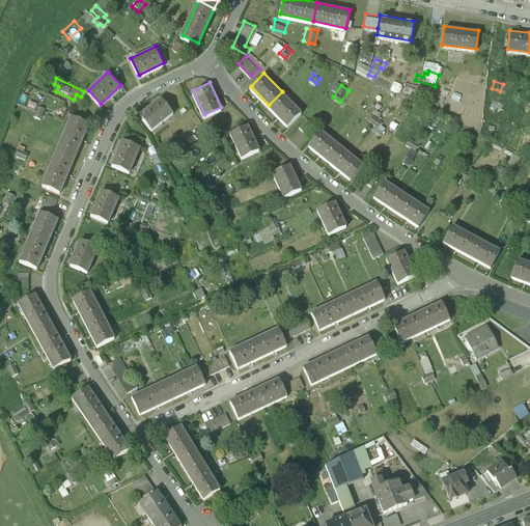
[(302,111),(282,91),(269,105),(288,125),(302,111)]
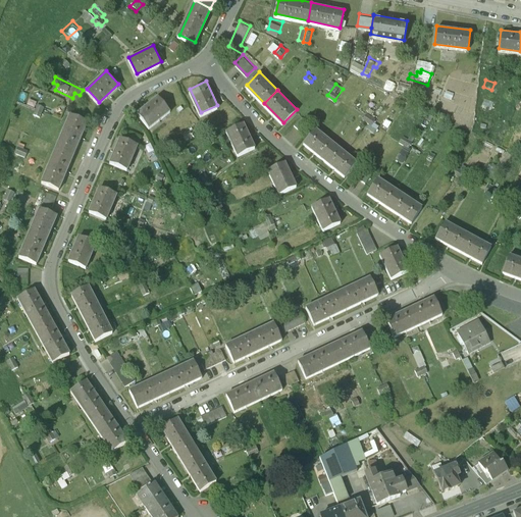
[(444,93),(437,90),(432,102),(438,105),(444,93)]
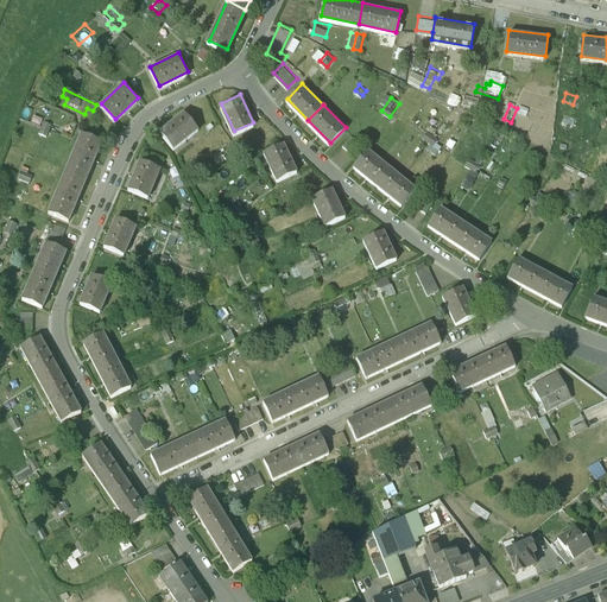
[(492,112),(484,107),(480,115),(488,120),(492,112)]
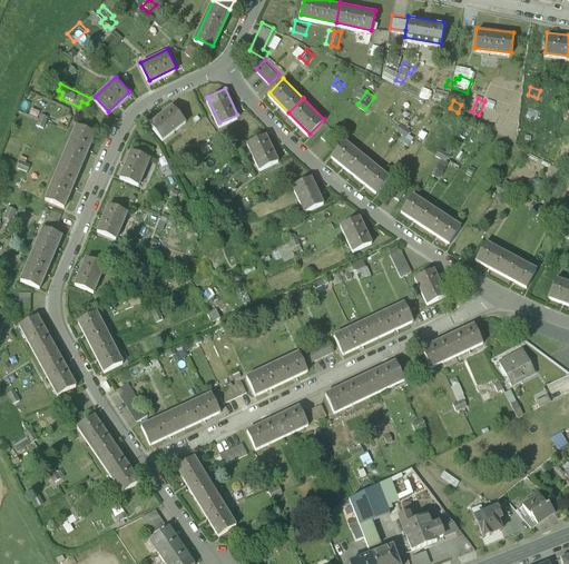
[(174,104),(151,120),(164,136),(186,118),(174,104)]
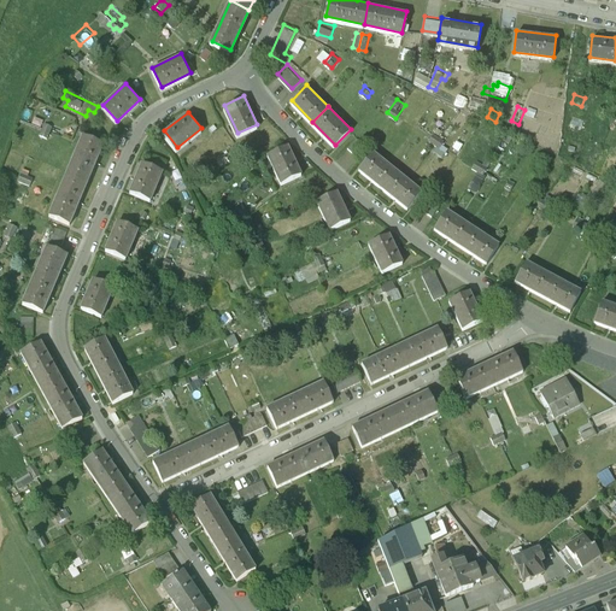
[(34,115),(31,122),(42,127),(45,119),(34,115)]
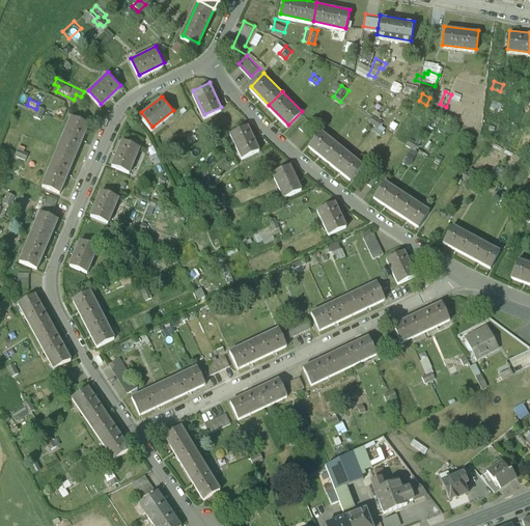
[(456,111),(447,107),(445,113),(453,117),(456,111)]
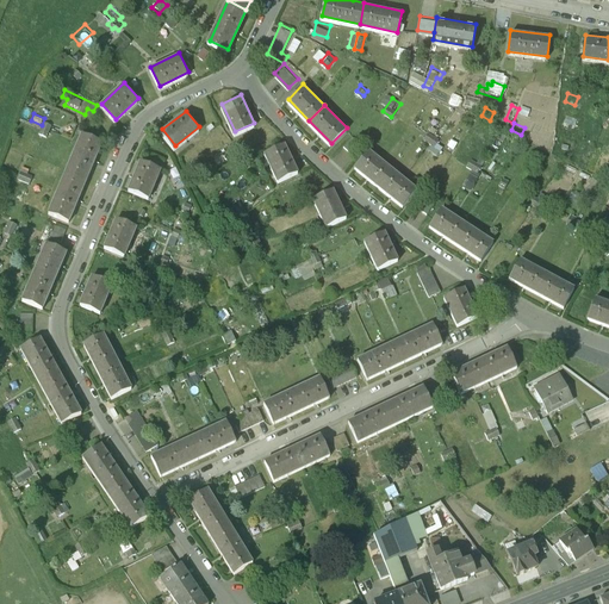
[(440,137),(429,130),(424,138),(435,144),(432,149),(437,153),(443,144),(437,139),(440,137)]
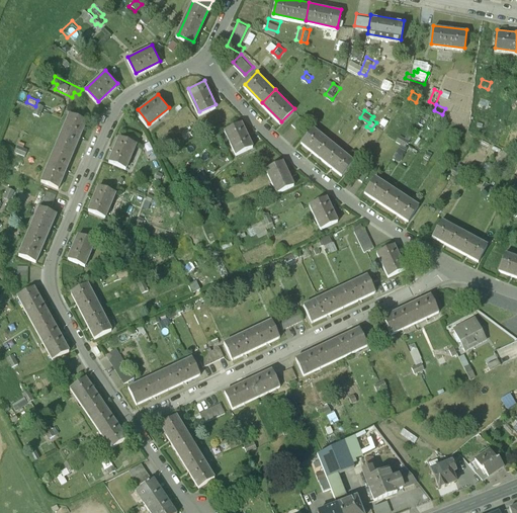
[(71,112),(57,146),(74,153),(88,119),(71,112)]
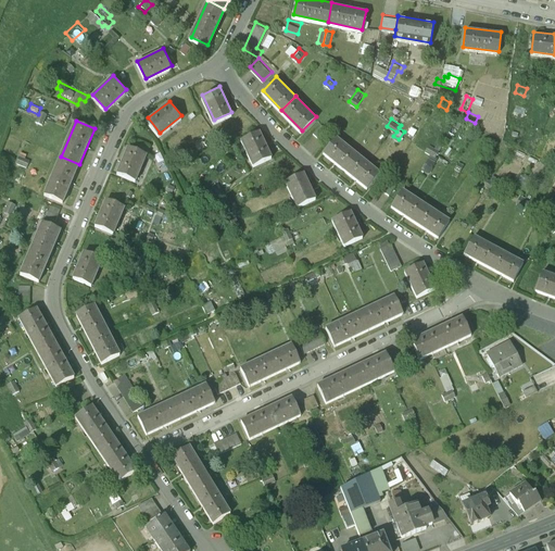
[(323,121),(314,130),(324,139),(331,129),(323,121)]
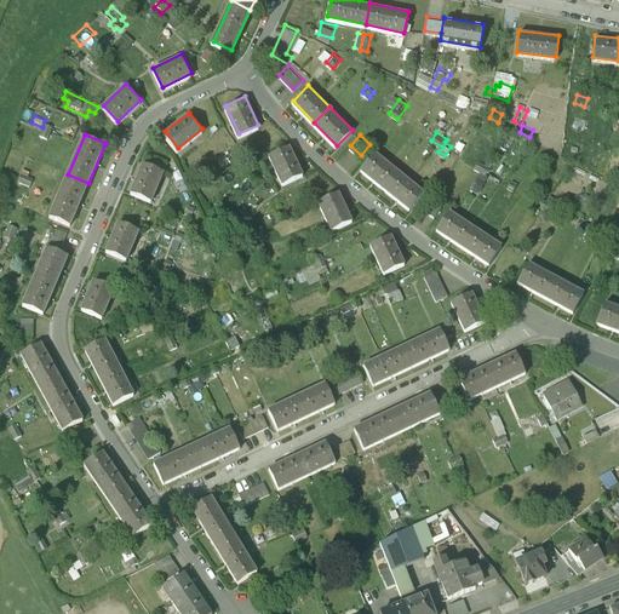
[(583,143),(572,138),(569,147),(580,151),(583,143)]
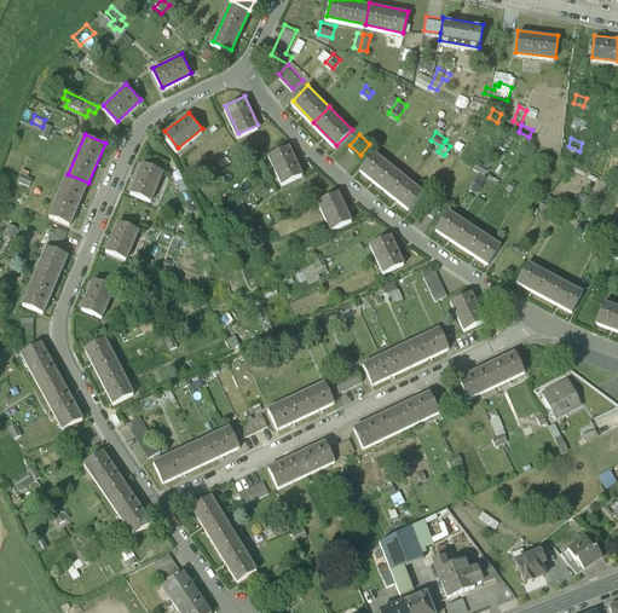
[(289,143),(270,152),(283,180),(304,172),(289,143)]
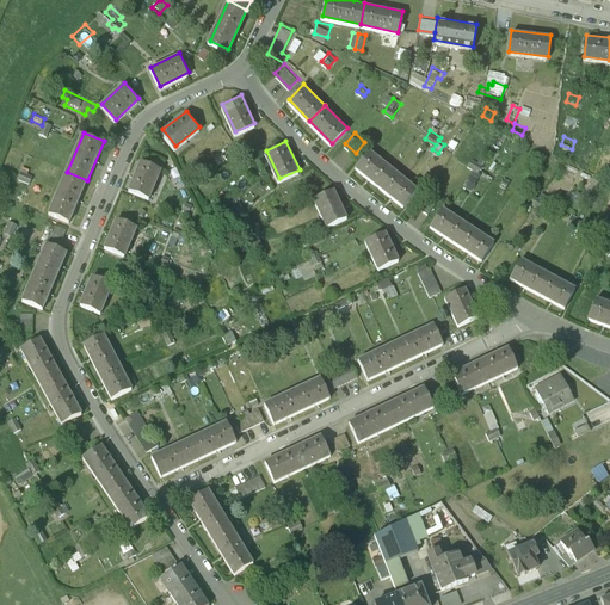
[(380,185),(394,167),(370,148),(356,166),(380,185)]
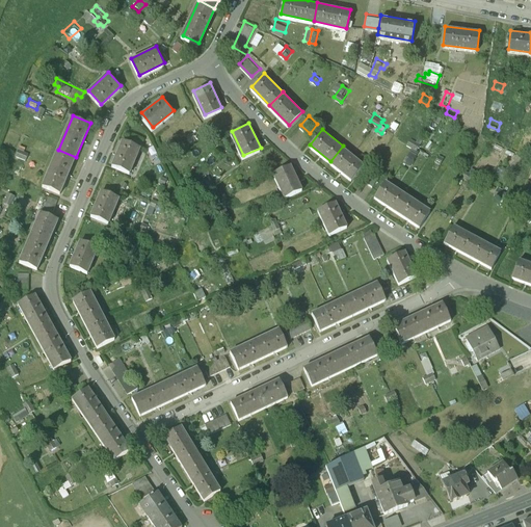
[(167,138),(171,145),(177,141),(173,135),(167,138)]
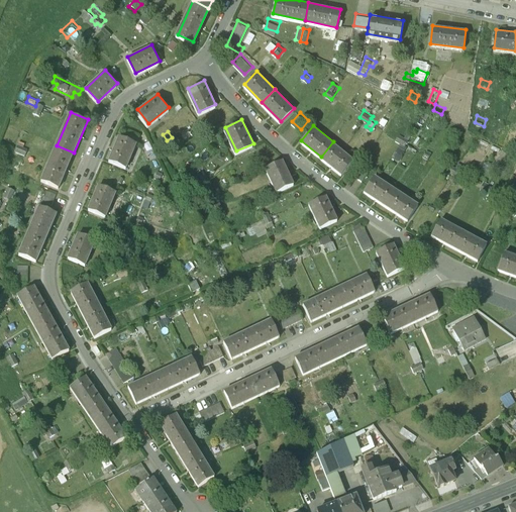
[(409,137),(399,132),(396,139),(405,144),(409,137)]
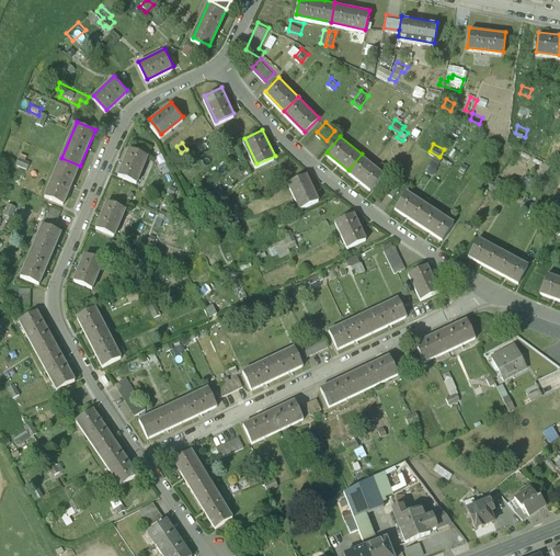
[(228,145),(221,149),(224,155),(231,150),(228,145)]
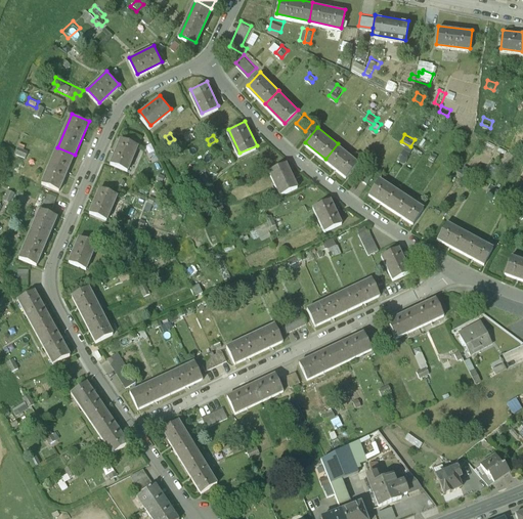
[(138,143),(122,136),(112,161),(128,167),(138,143)]
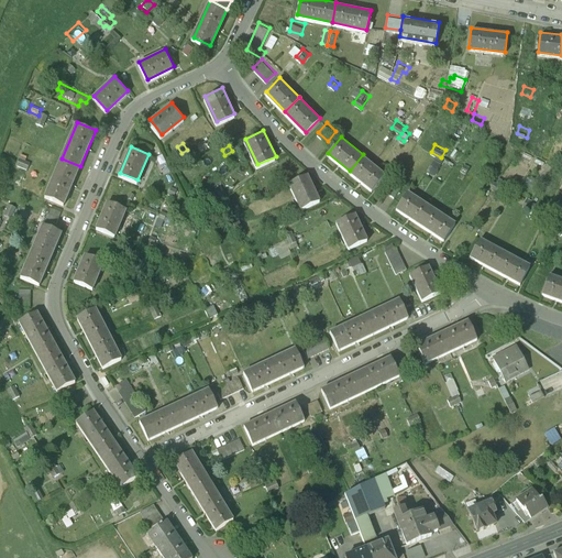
[(478,155),(471,152),(466,162),(474,165),(478,155)]
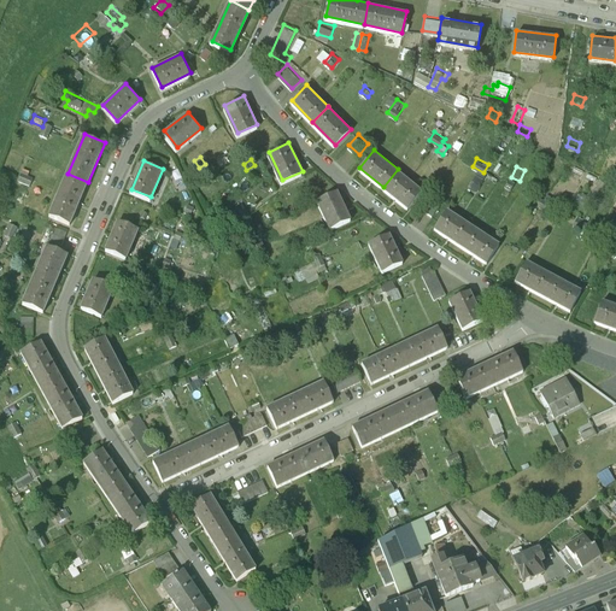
[(422,189),(398,169),(383,187),(408,206),(422,189)]
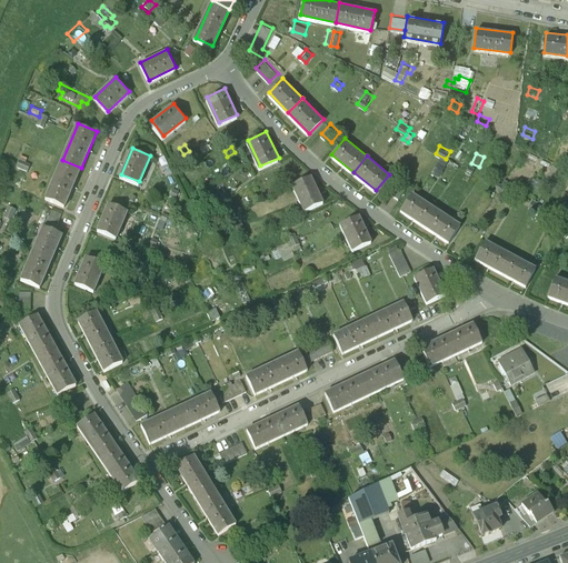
[(20,157),(16,167),(23,170),(28,159),(20,157)]
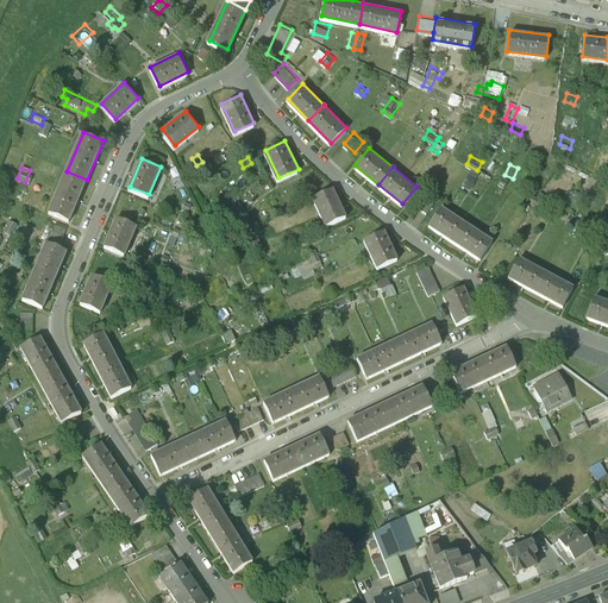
[(70,219),(87,180),(67,171),(49,211),(70,219)]
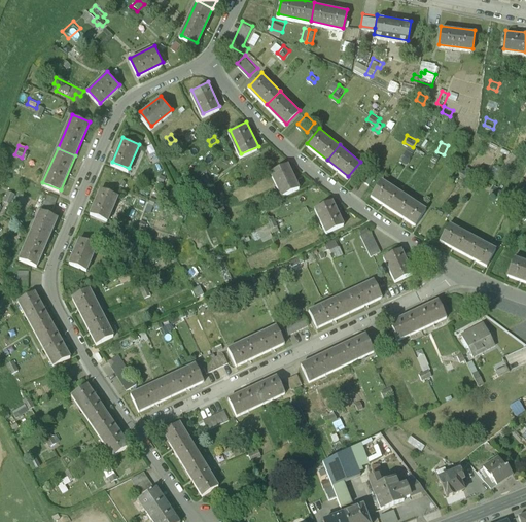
[(288,162),(272,169),(283,194),(300,185),(288,162)]
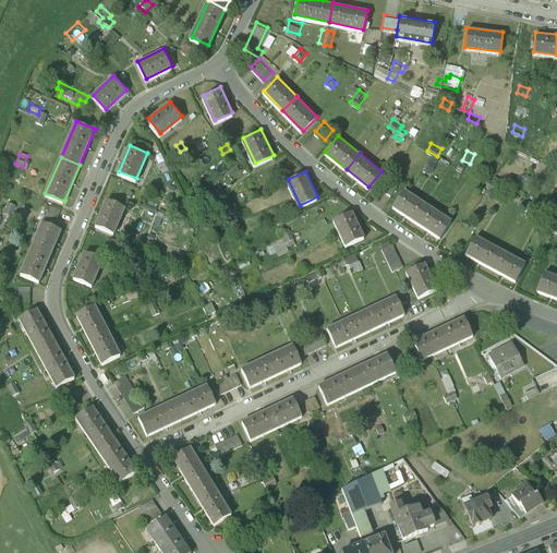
[(494,175),(488,171),(481,184),(486,188),(487,185),(493,188),(500,177),(495,173),(494,175)]
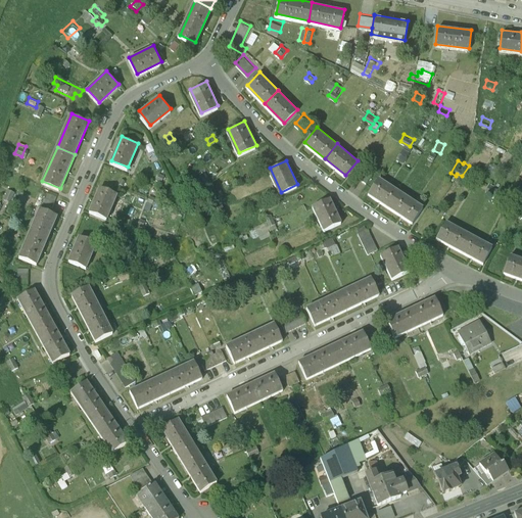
[(364,165),(358,174),(367,181),(373,172),(364,165)]
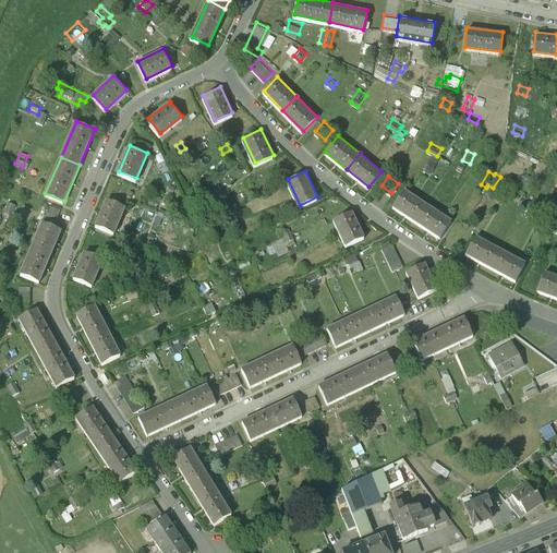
[(171,182),(167,190),(172,192),(177,185),(171,182)]
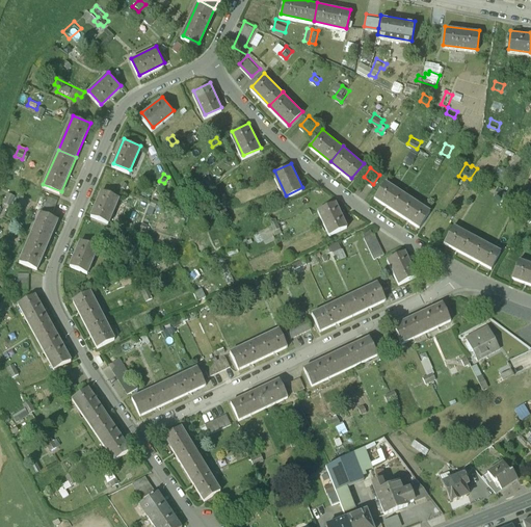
[(251,175),(245,178),(247,183),(255,180),(251,175)]
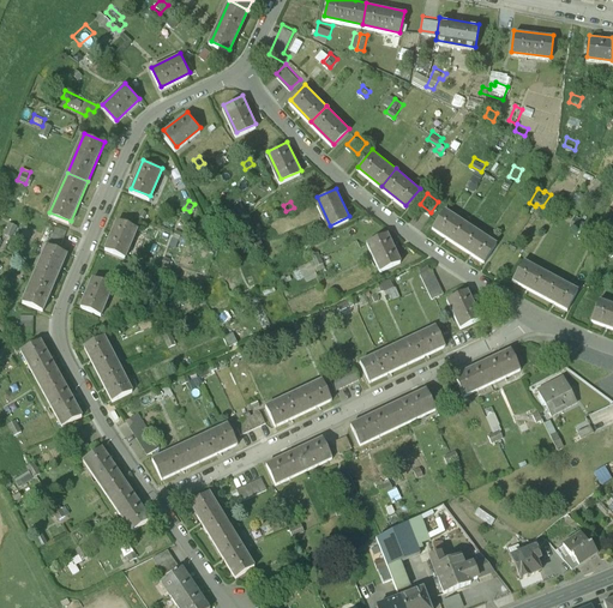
[(222,204),(216,206),(220,215),(226,211),(222,204)]
